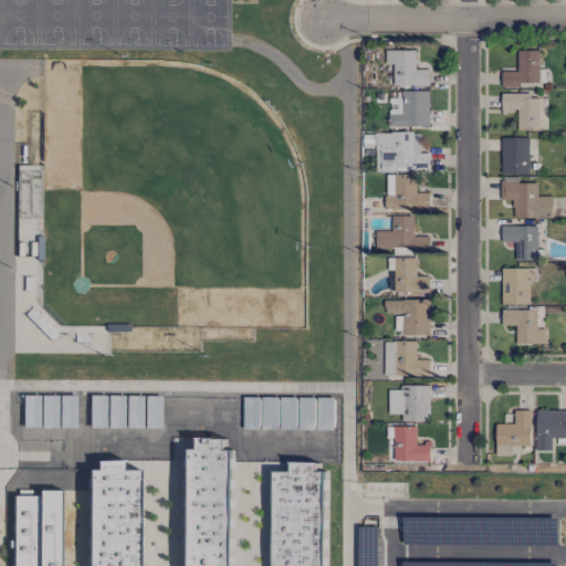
[(416,51),(386,50),(386,63),(394,64),(394,85),(429,85),(429,70),(416,69),(416,51)]
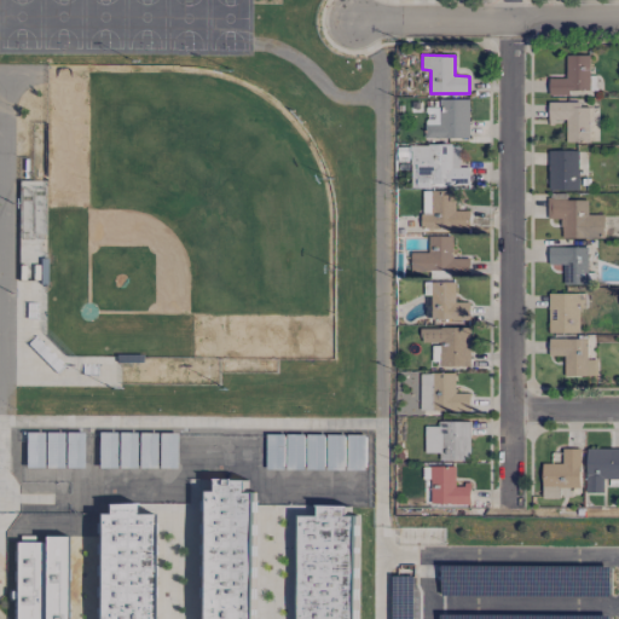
[(549,77),(548,96),(579,96),(579,90),(589,91),(590,56),(566,55),(566,79),(549,77)]
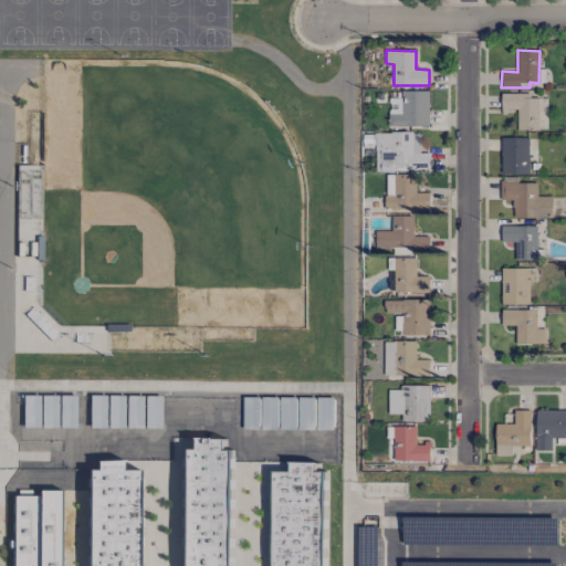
[(429,91),(401,91),(401,98),(390,98),(389,126),(429,127),(429,91)]
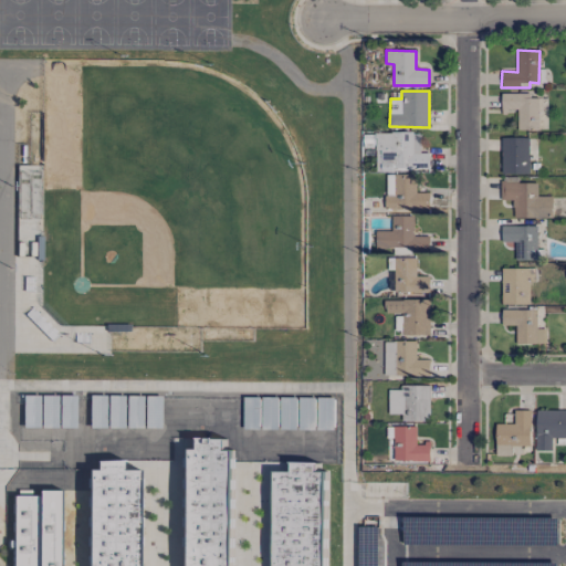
[(540,129),(538,94),(501,95),(502,111),(517,111),(517,129),(540,129)]
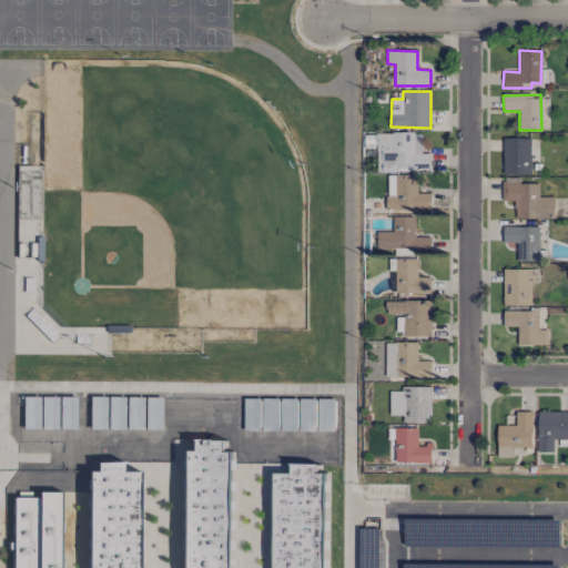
[(377,170),(430,170),(432,153),(422,153),(422,133),(378,133),(377,170)]
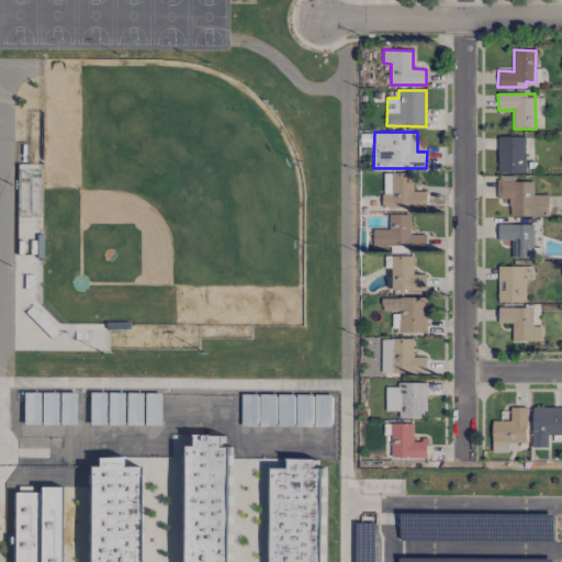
[(525,136),(497,136),(498,173),(525,172),(525,136)]
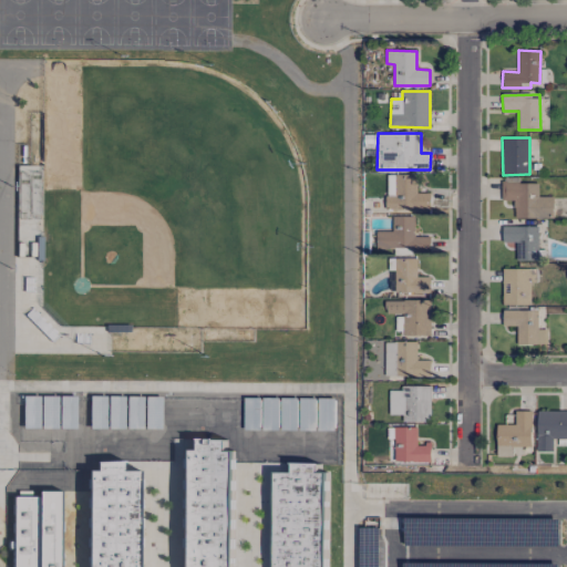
[(431,193),(416,193),(418,175),(387,175),(385,208),(430,209),(431,193)]
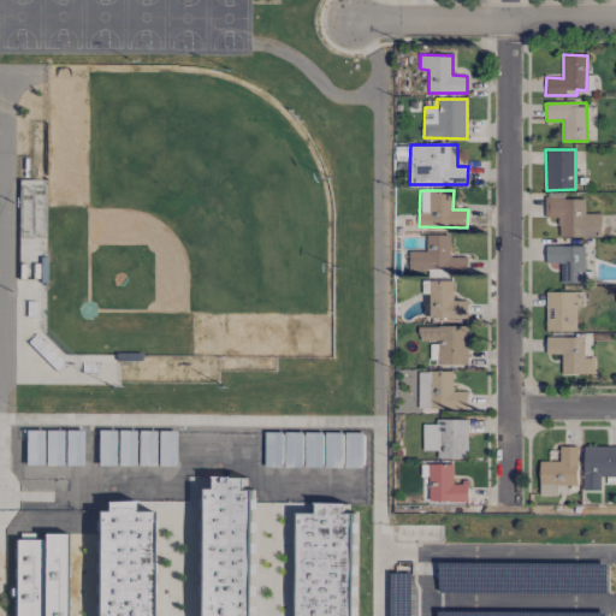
[(558,237),(600,237),(600,214),(585,214),(585,199),(544,199),(544,218),(558,217),(558,237)]
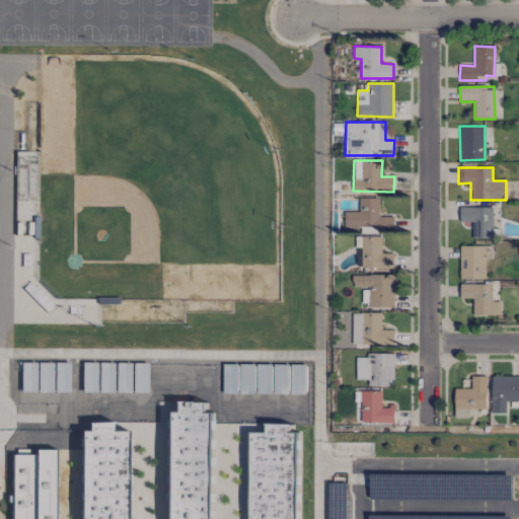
[(379,198),(360,198),(360,212),(345,212),(345,227),(393,228),(394,217),(379,216),(379,198)]
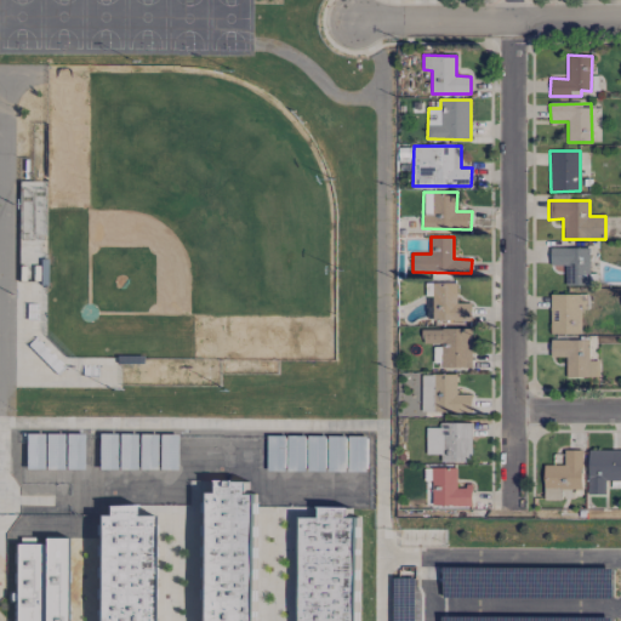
[(565,285),(590,286),(590,249),(551,248),(551,266),(565,266),(565,285)]
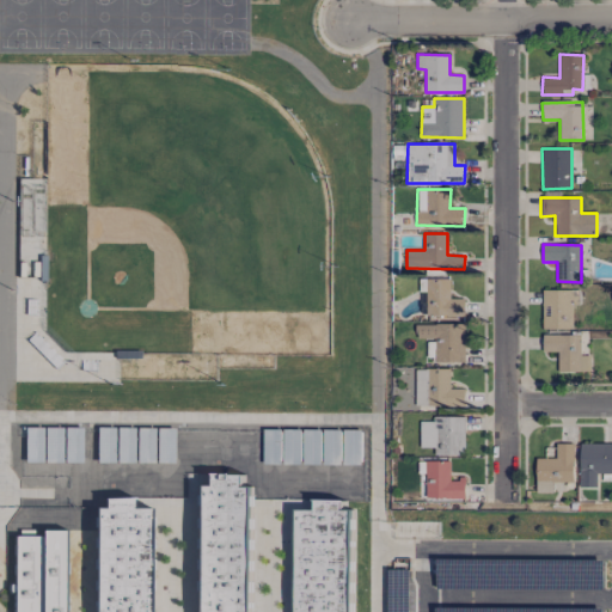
[(427,293),(426,317),(464,317),(464,299),(450,298),(450,279),(420,279),(418,293),(427,293)]
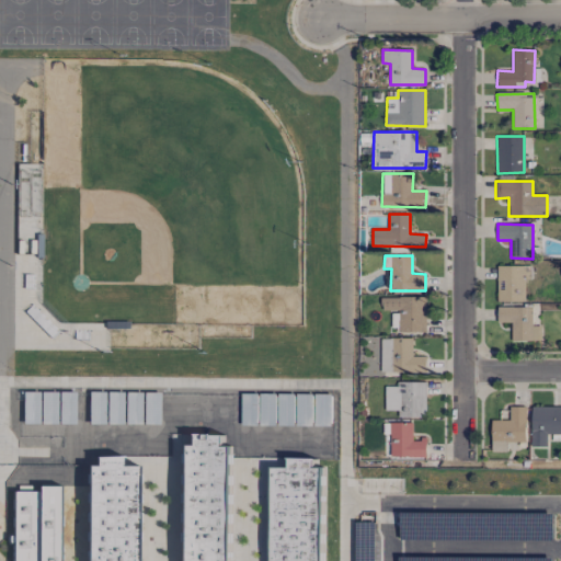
[(531,266),(497,265),(496,301),(524,301),(525,279),(530,279),(531,266)]
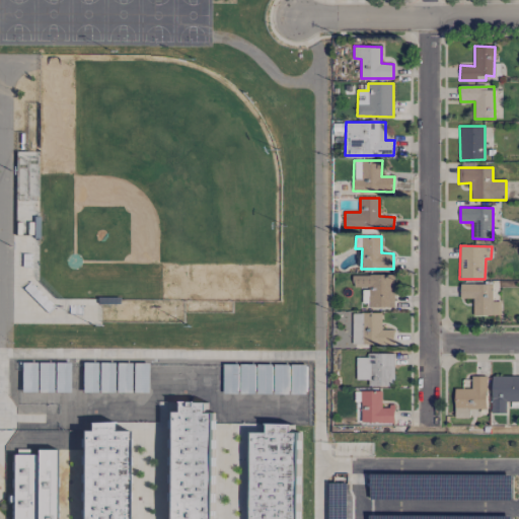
[(394,307),(394,274),(369,275),(369,294),(368,294),(368,307),(394,307)]
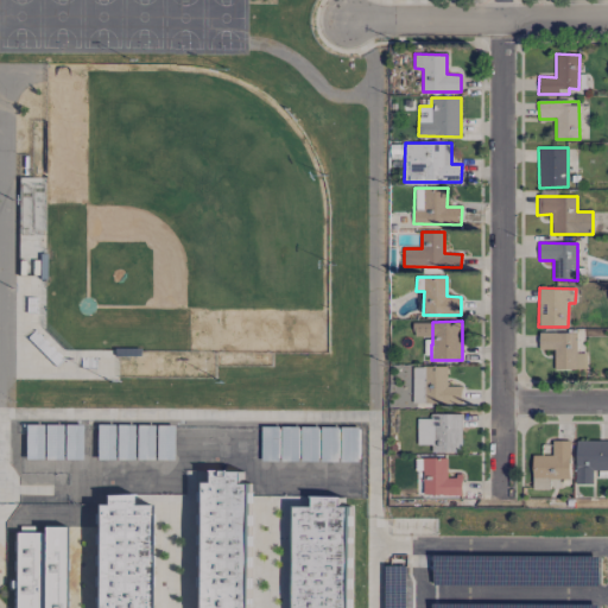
[(63,359),(33,331),(25,339),(55,366),(63,359)]
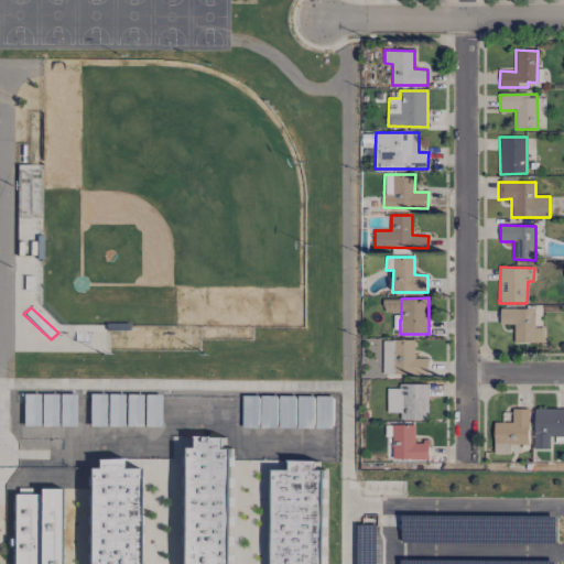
[(535,327),(534,307),(500,308),(500,324),(513,324),(514,343),(544,343),(543,327),(535,327)]
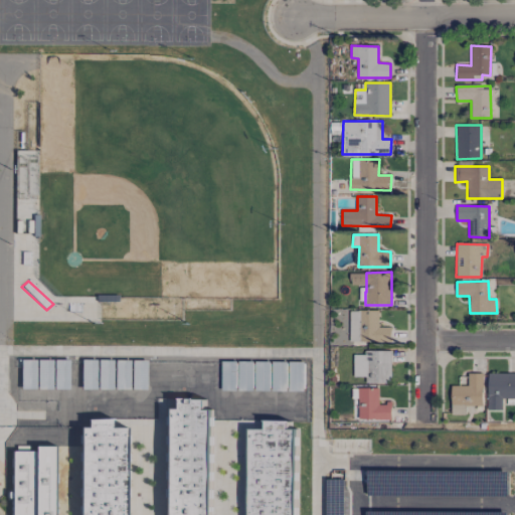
[(390,342),(391,327),(378,327),(379,311),(350,310),(350,342),(390,342)]
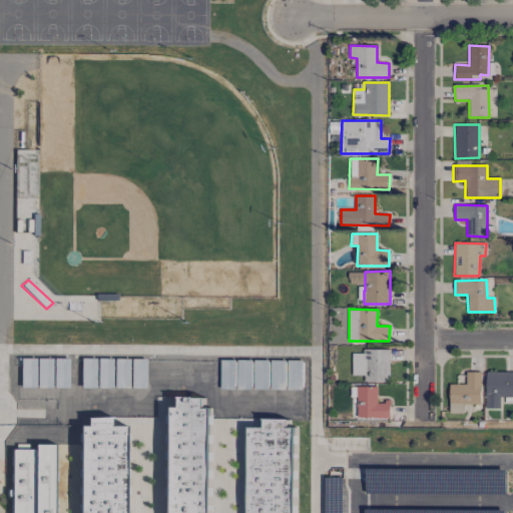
[(390,349),(364,349),(364,354),(353,354),(353,376),(365,376),(365,382),(390,383),(390,349)]
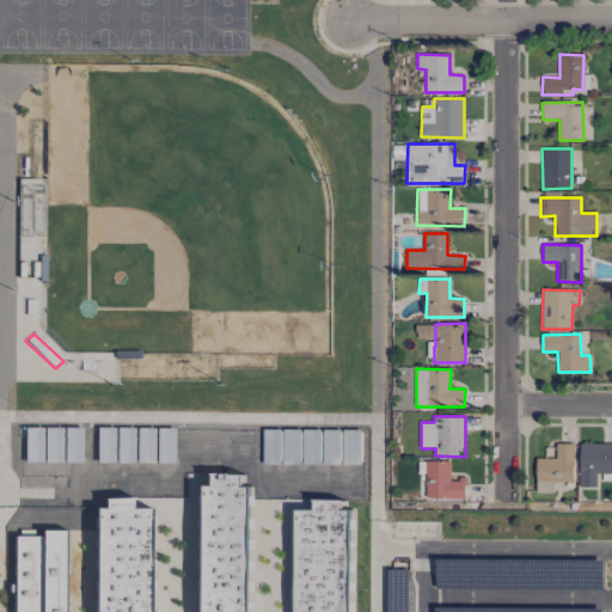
[(597,488),(598,473),(611,473),(611,442),(580,442),(580,487),(597,488)]
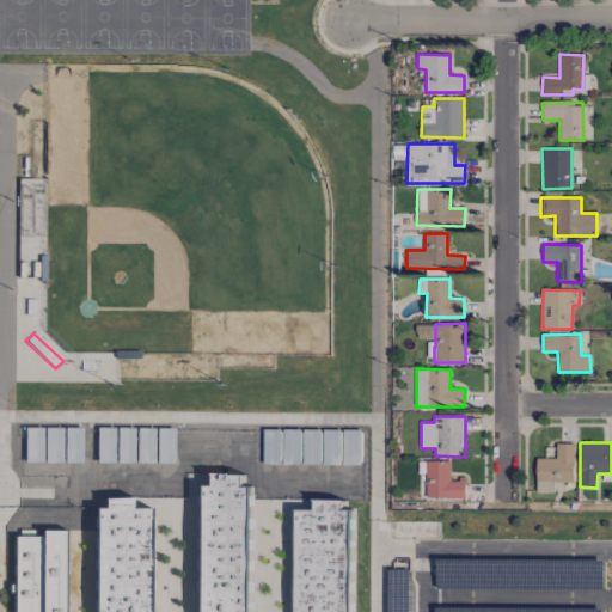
[(574,444),(556,444),(556,458),(536,458),(537,494),(554,493),(552,483),(574,482),(574,444)]
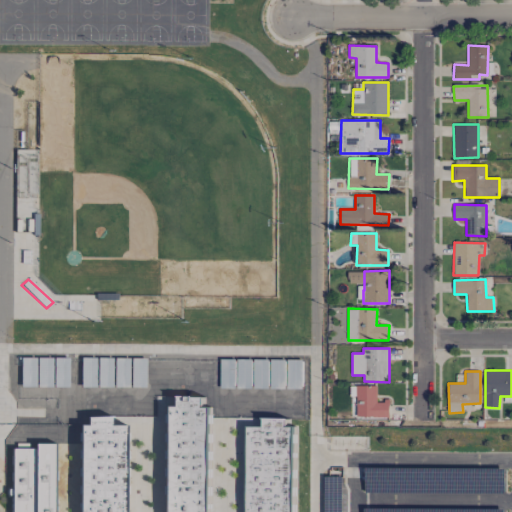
[(377,386),(350,385),(350,396),(357,397),(357,417),(389,417),(389,401),(377,401),(377,386)]
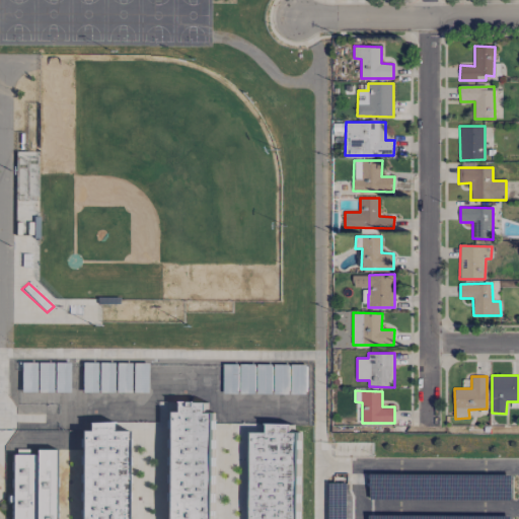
[(165,518),(212,518),(213,413),(206,413),(206,402),(173,402),(173,412),(166,412),(165,518)]
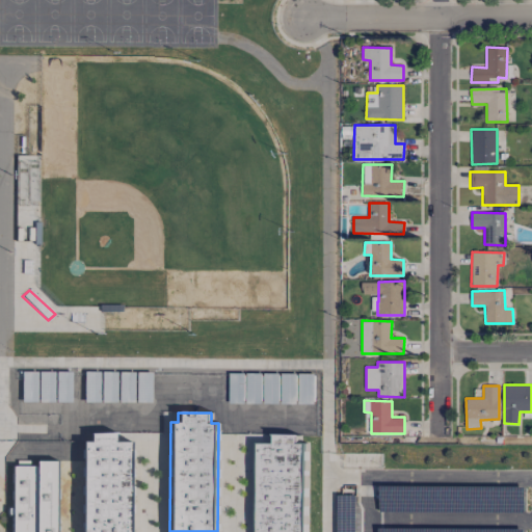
[(130,531),(130,442),(114,442),(114,433),(90,433),(90,442),(82,442),(82,531),(130,531)]
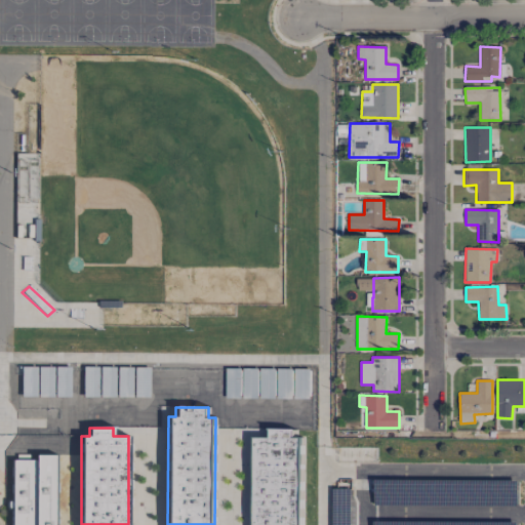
[(254,524),(301,524),(303,437),(295,437),(295,429),(270,429),(270,437),(254,437),(254,524)]
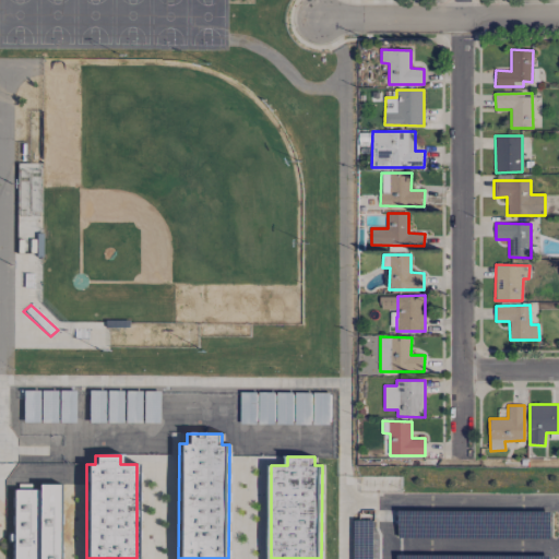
[(12,490),(12,558),(58,558),(58,485),(37,485),(38,490),(12,490)]
